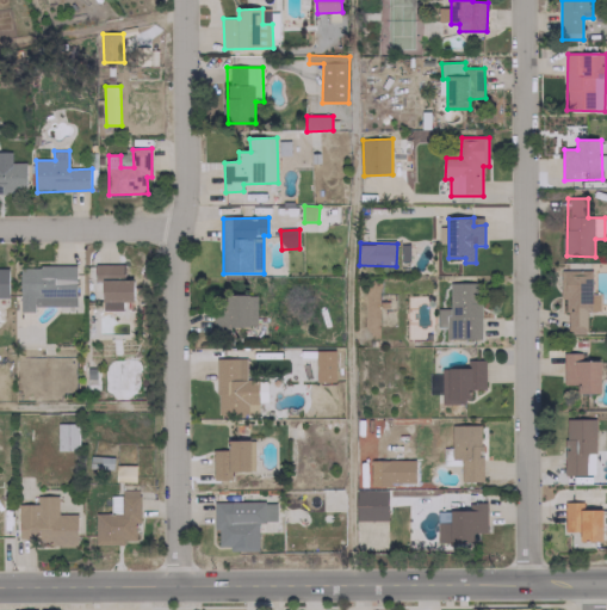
[(412,262),(410,246),(397,246),(398,252),(402,252),(402,262),(412,262)]
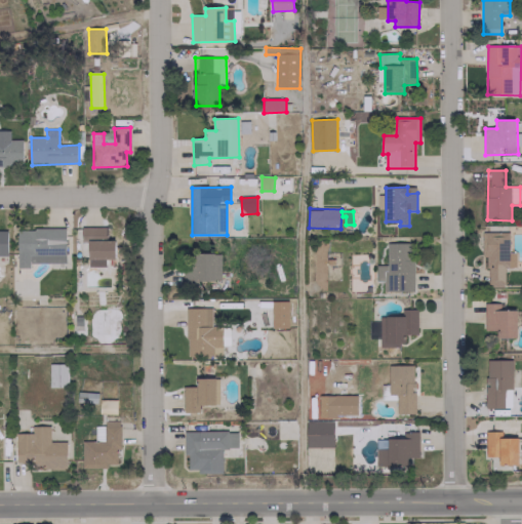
[(68,264),(67,228),(18,229),(19,268),(32,268),(32,265),(68,264)]
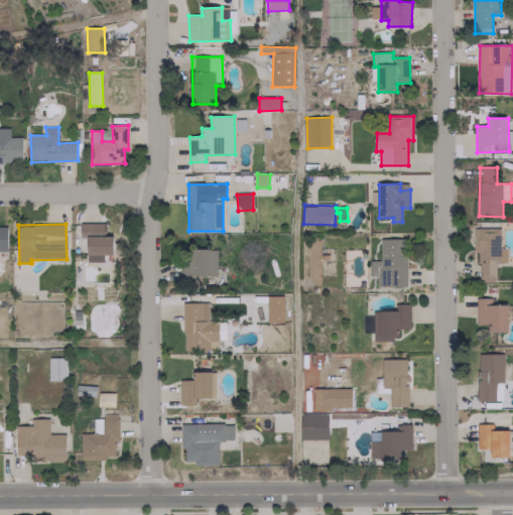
[(115,255),(115,237),(107,237),(106,224),(82,224),(82,239),(88,239),(89,261),(102,260),(102,255),(115,255)]
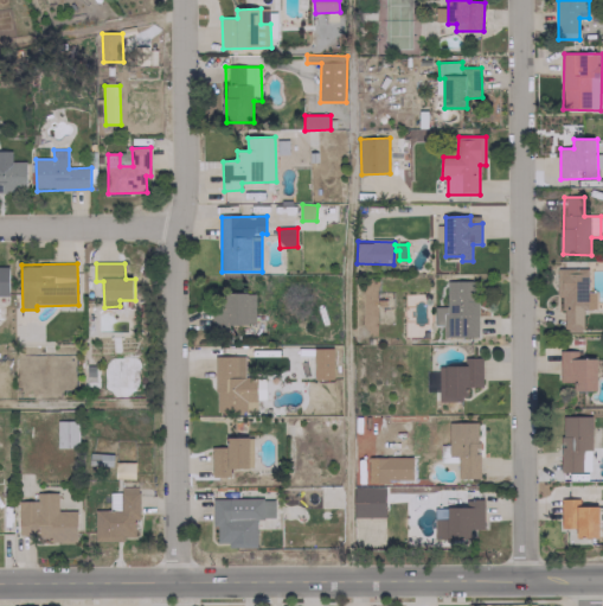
[(10,266),(0,266),(0,297),(11,297),(10,266)]
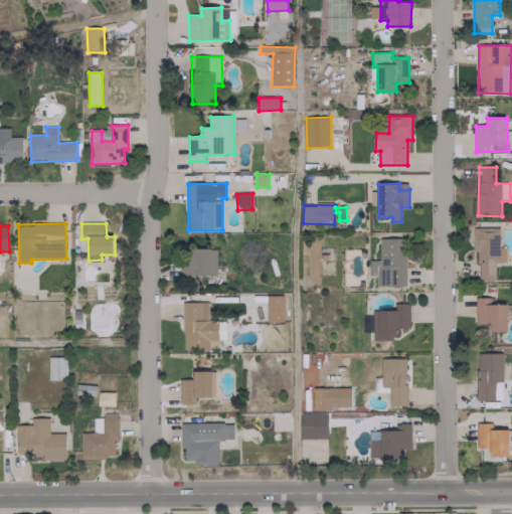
[(501,228),(478,228),(479,283),(496,282),(496,263),(507,263),(507,248),(501,248),(501,228)]
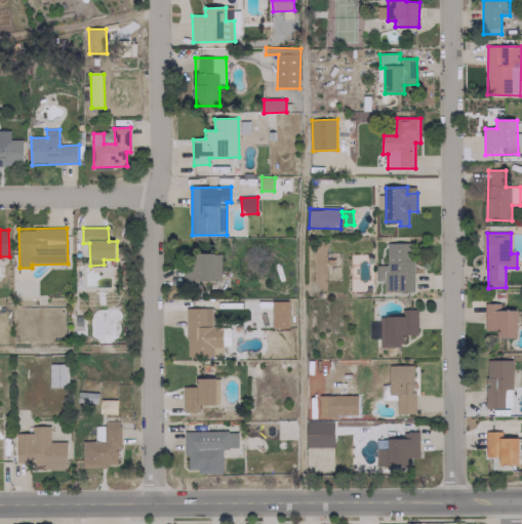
[(388,244),(388,266),(376,266),(377,282),(385,281),(386,292),(415,291),(414,243),(388,244)]
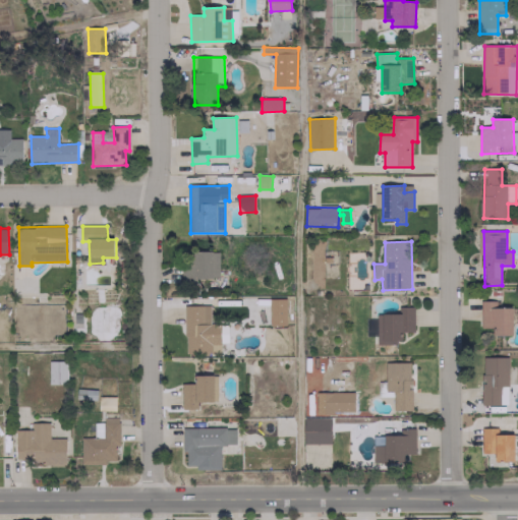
[(193,261),(183,261),(183,279),(220,280),(221,252),(194,251),(193,261)]
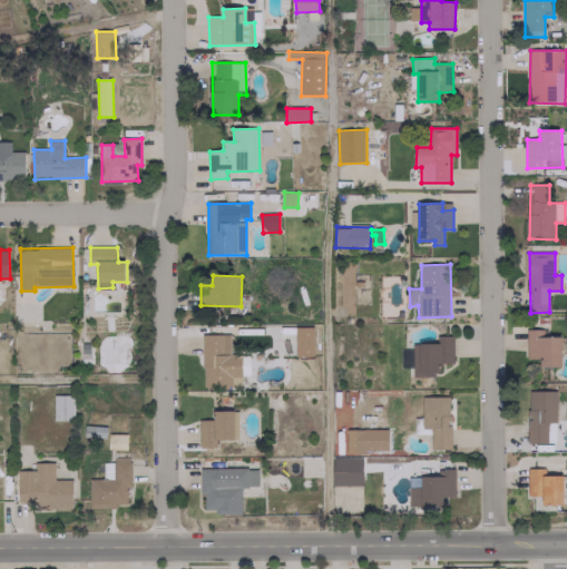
[(314,357),(315,329),(297,327),(296,356),(314,357)]
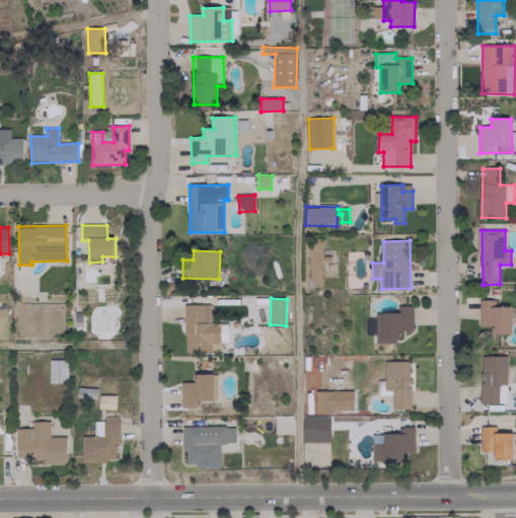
[(513,335),(512,306),(498,307),(498,300),(481,300),(481,327),(493,327),(493,335),(513,335)]
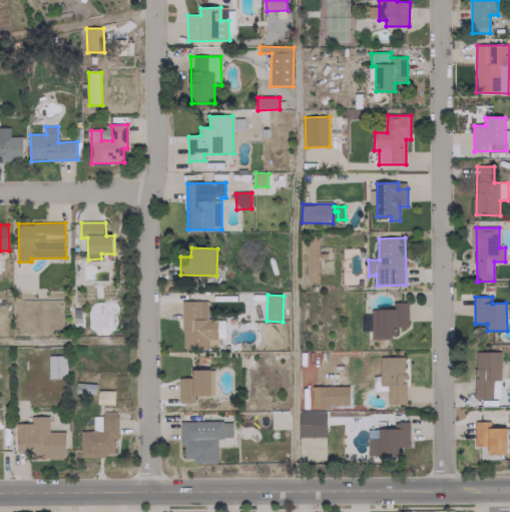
[(208,301),(183,302),(184,349),(219,348),(219,320),(209,320),(208,301)]
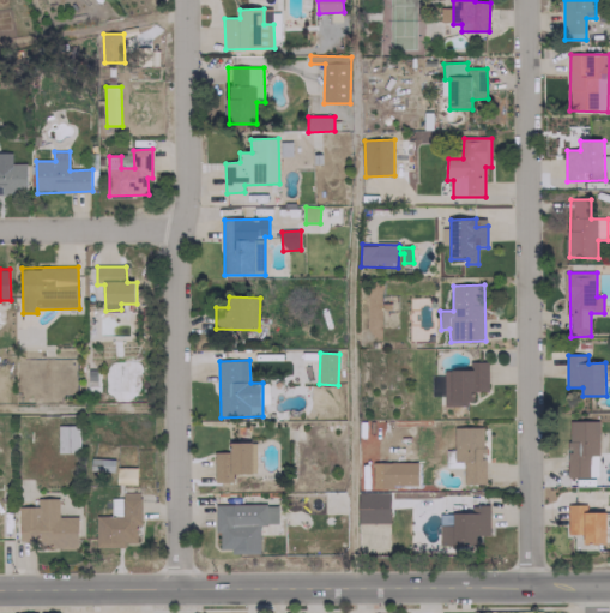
[(490,392),(490,362),(472,362),(472,371),(446,371),(446,406),(475,406),(475,392),(490,392)]
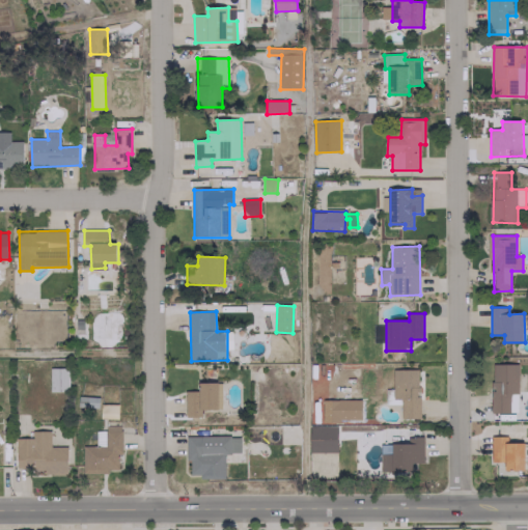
[(519,414),(520,365),(494,364),(493,413),(519,414)]
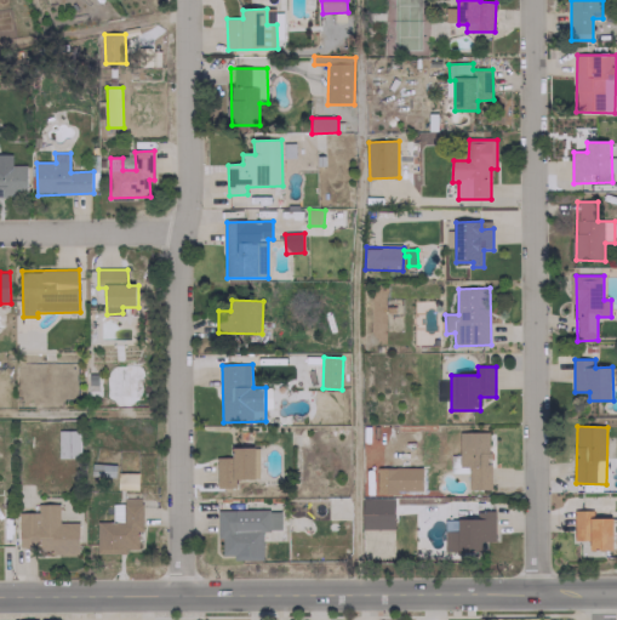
[(81,459),(81,431),(61,431),(61,459),(81,459)]
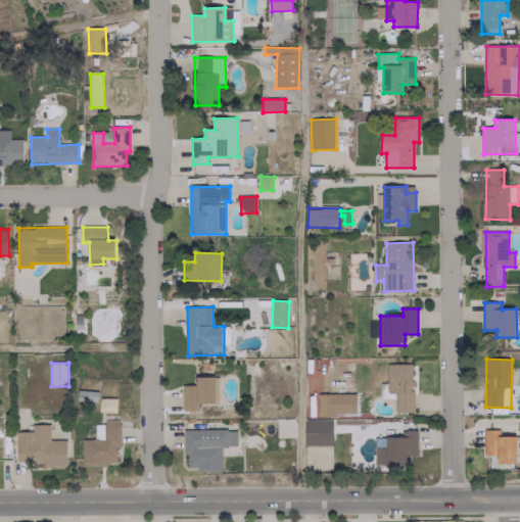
[(414,413),(415,364),(389,364),(388,394),(396,394),(396,413),(414,413)]
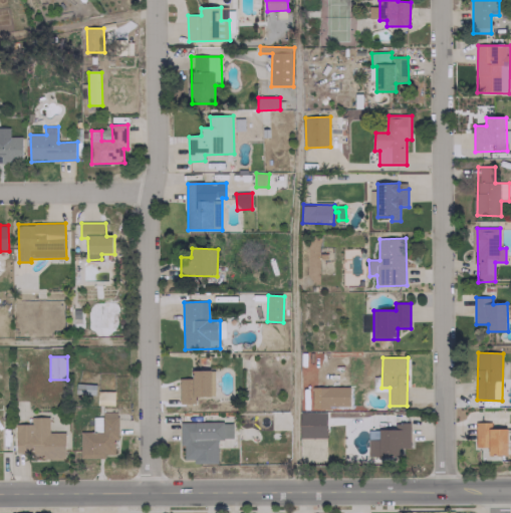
[(213,398),(212,370),(194,370),(194,378),(181,378),(182,404),(197,404),(197,398),(213,398)]
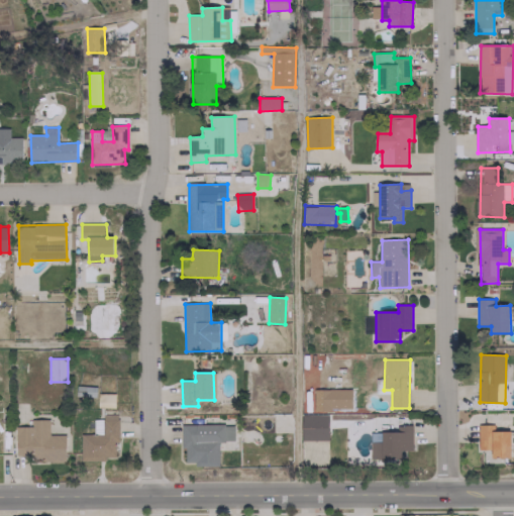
[(331,412),(332,390),(316,390),(315,411),(331,412)]
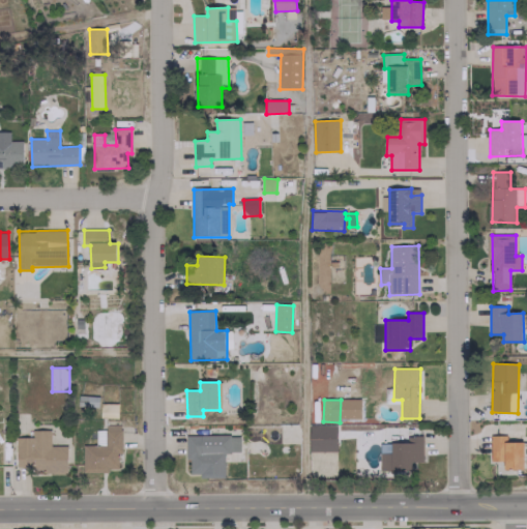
[(119,404),(103,405),(103,418),(119,418),(119,404)]
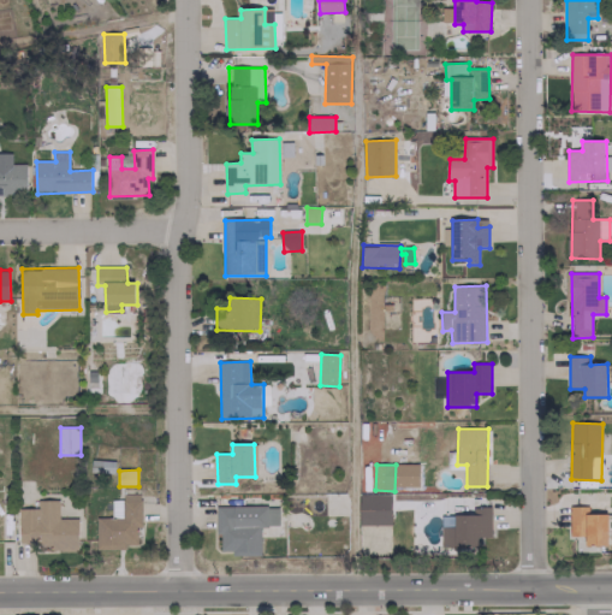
[(138,545),(138,528),(143,528),(142,494),(124,495),(124,501),(113,501),(113,518),(97,519),(99,551),(128,550),(128,545),(138,545)]
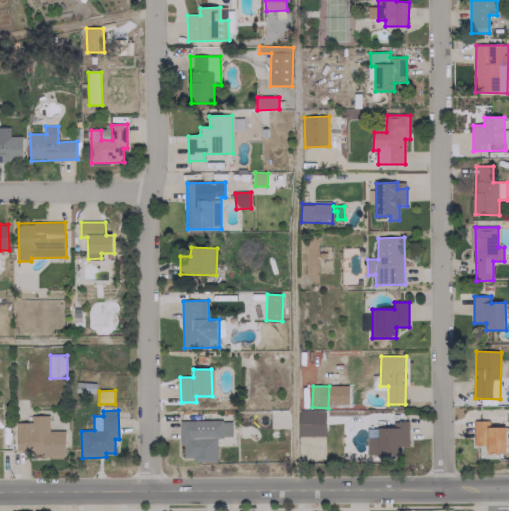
[(327,436),(327,411),(300,412),(300,437),(327,436)]
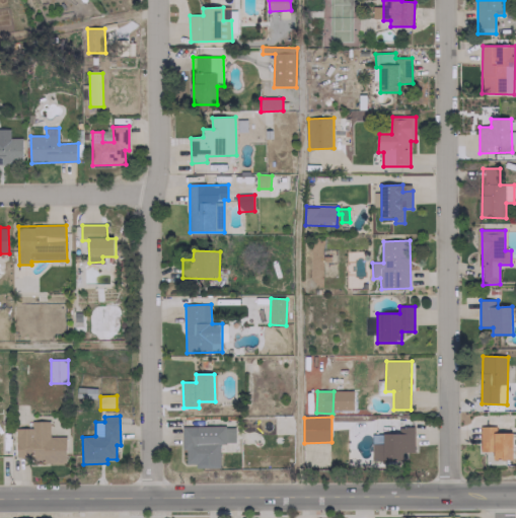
[(67,437),(52,438),(52,422),(33,422),(33,429),(17,429),(18,458),(40,458),(40,464),(68,464),(67,437)]
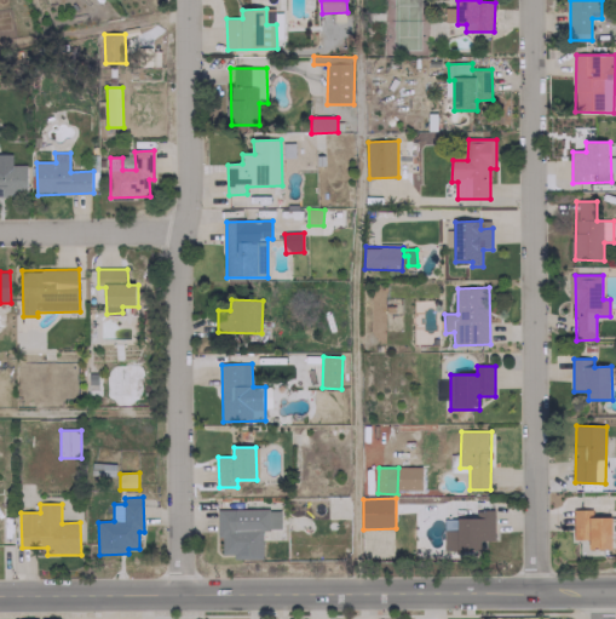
[(264,531),(283,531),(282,510),(220,511),(222,555),(235,555),(235,560),(265,560),(264,531)]
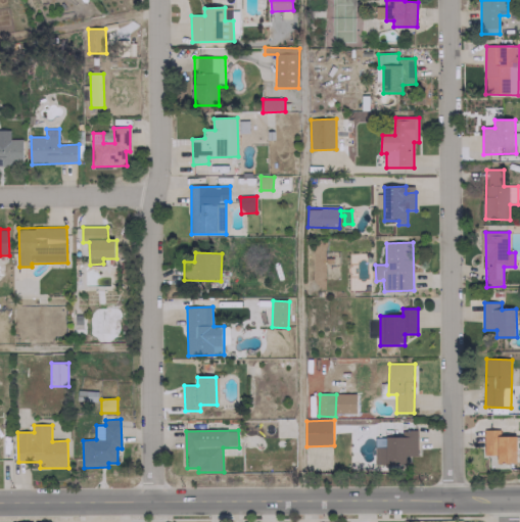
[(517,464),(518,436),(501,436),(501,430),(485,430),(485,456),(498,456),(498,463),(517,464)]
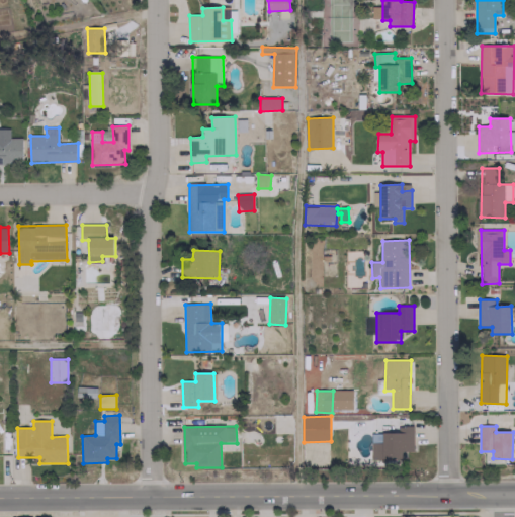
[(400,433),(381,433),(382,442),(372,443),(373,460),(403,459),(403,452),(415,451),(415,427),(400,427),(400,433)]
